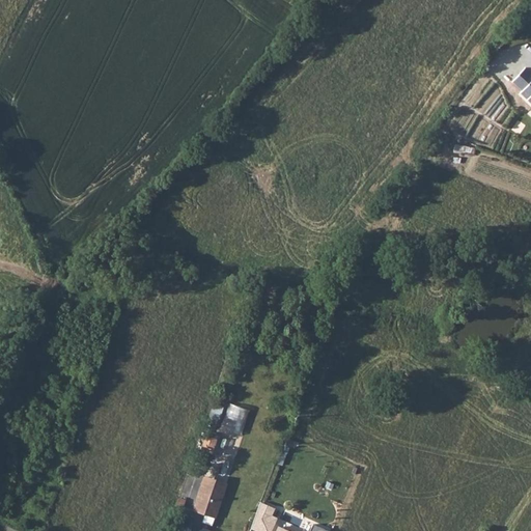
[(530,89),(527,86),(513,100),(523,108),(522,110),(530,119),(530,89)]
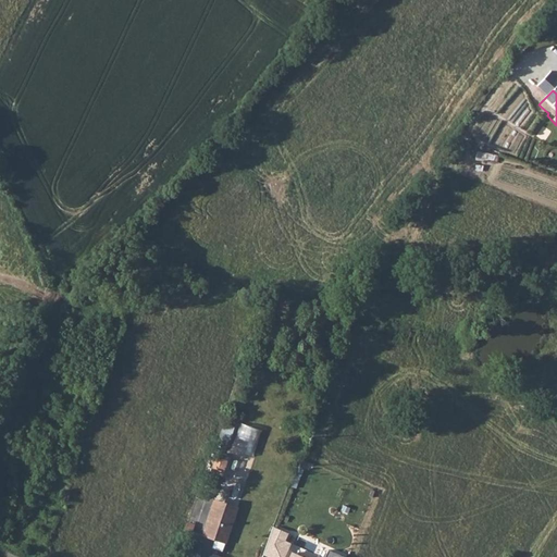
[(251,455),(260,429),(240,422),(231,447),(251,455)]
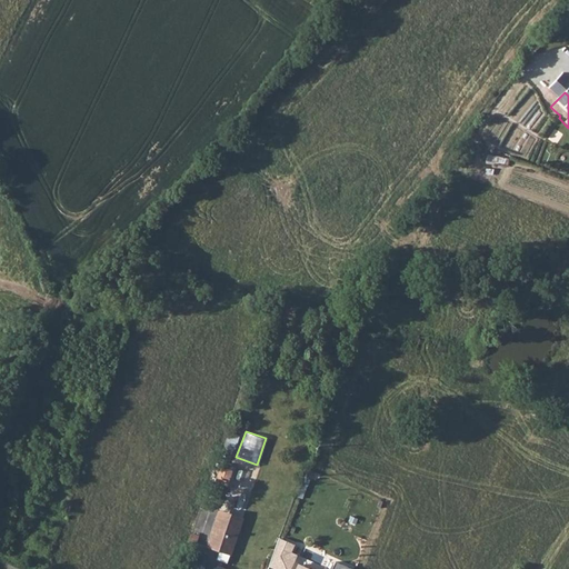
[(233,449),(238,436),(228,432),(223,446),(233,449)]
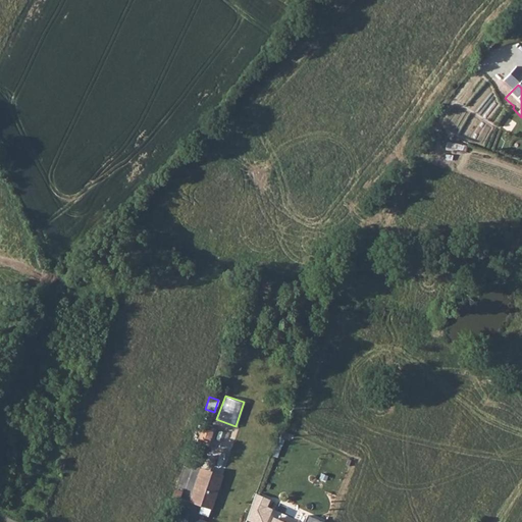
[(199,468),(197,475),(218,483),(220,476),(199,468)]
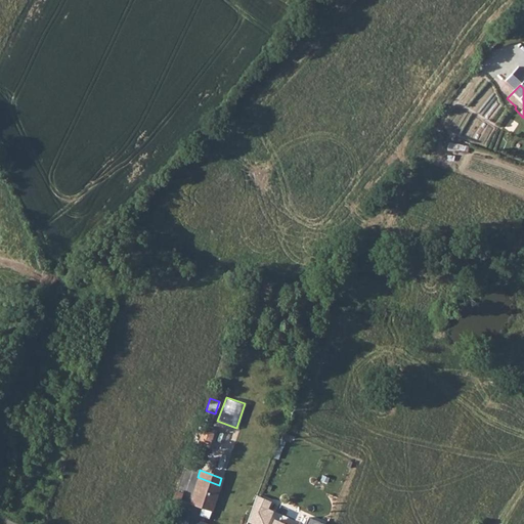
[(198,477),(187,504),(209,512),(219,485),(198,477)]
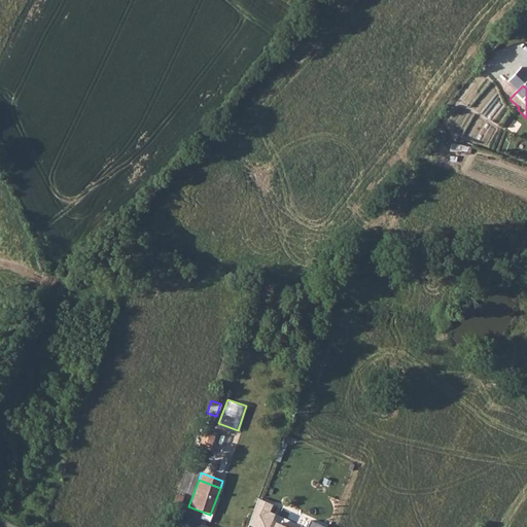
[(314,526),(307,524),(305,526),(284,526),(270,521),(272,515),(267,513),(271,503),(259,498),(249,523),(258,526),(314,526)]
